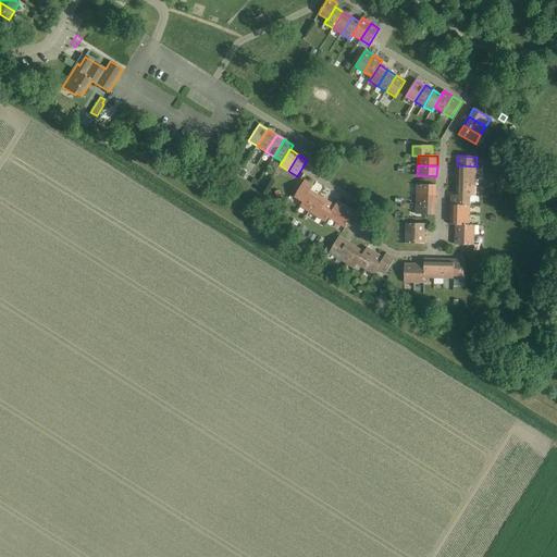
[(477,176),(477,166),(457,165),(457,176),(477,176)]
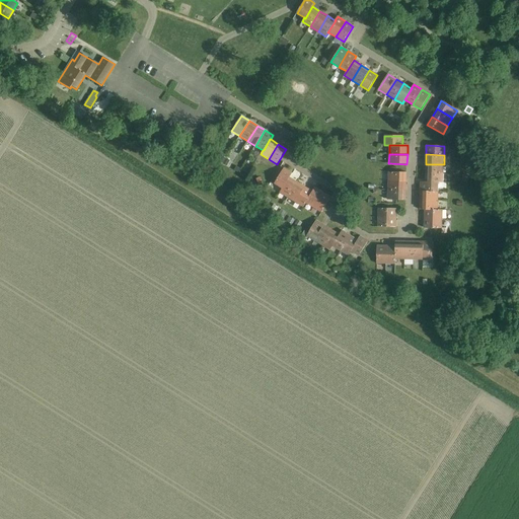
[(443,173),(444,164),(426,164),(425,173),(443,173)]
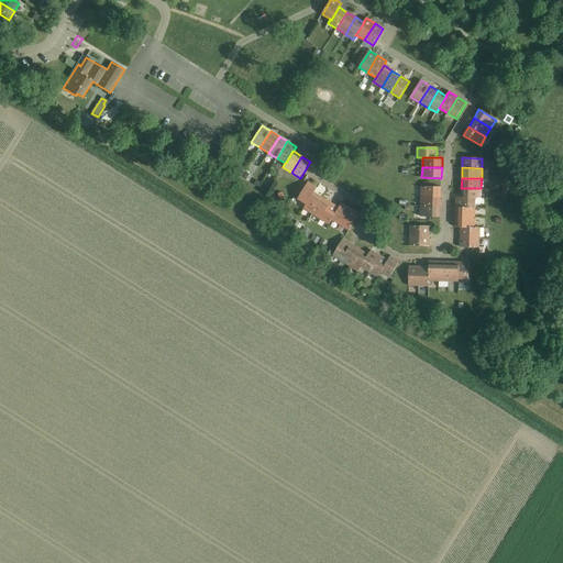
[(313,192),(317,188),(308,183),(298,199),(306,205),(313,192)]
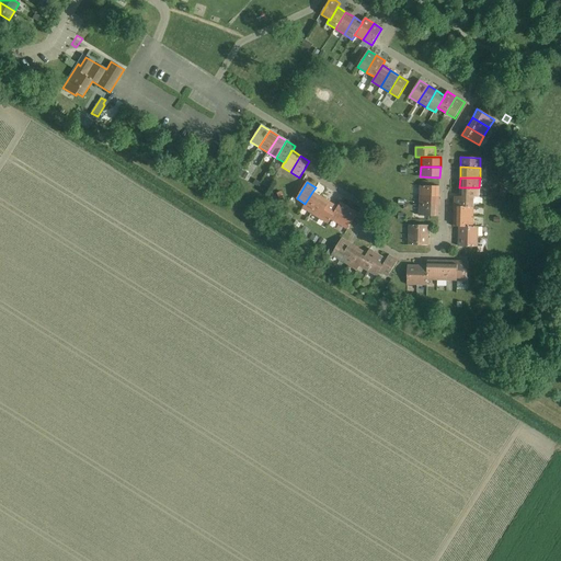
[(420,196),(439,196),(439,186),(420,186),(420,196)]
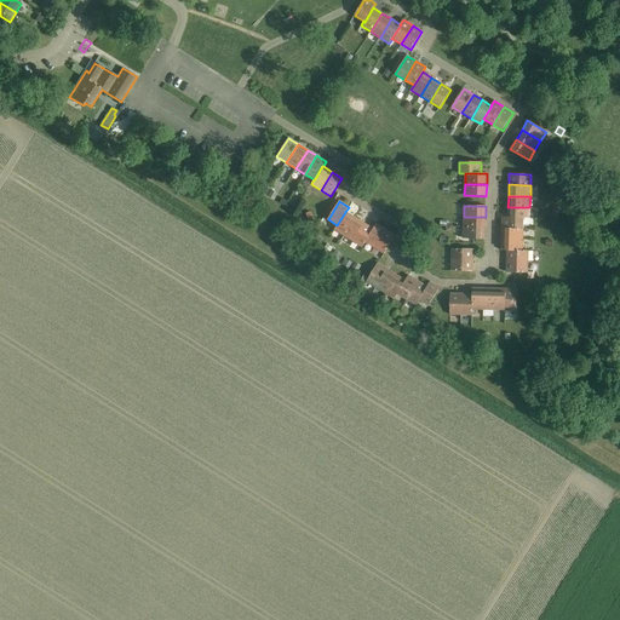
[(529,218),(529,207),(507,207),(507,217),(507,218),(524,218),(529,218)]
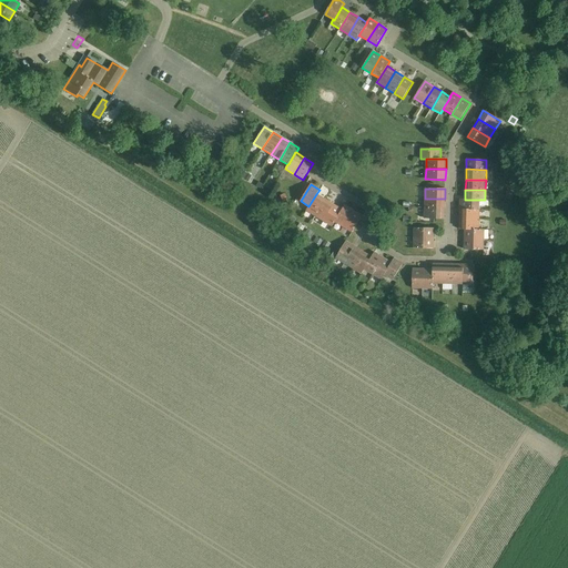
[(325,200),(316,194),(308,206),(306,211),(315,216),(325,200)]
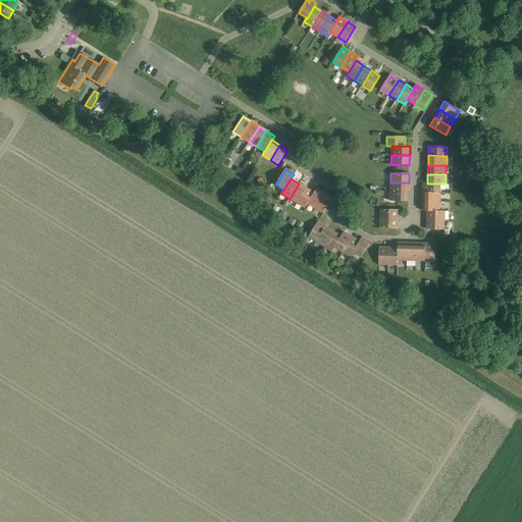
[(409,192),(409,183),(390,183),(390,192),(409,192)]
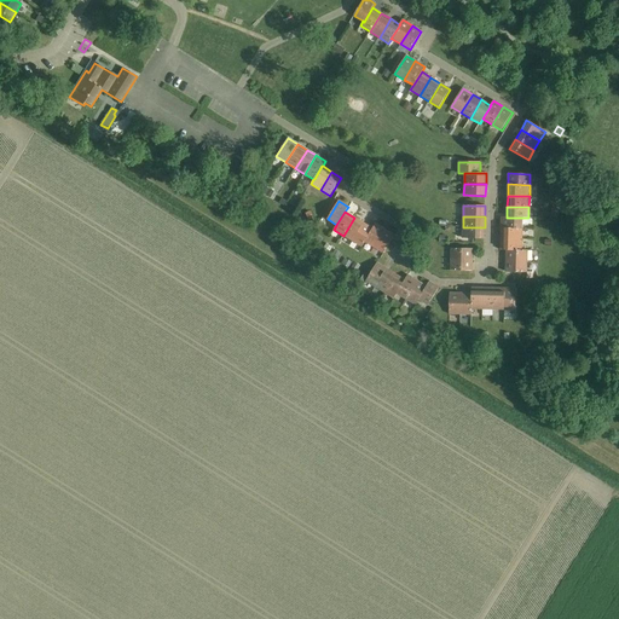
[(507,218),(507,217),(501,217),(501,229),(522,229),(524,218),(507,218)]
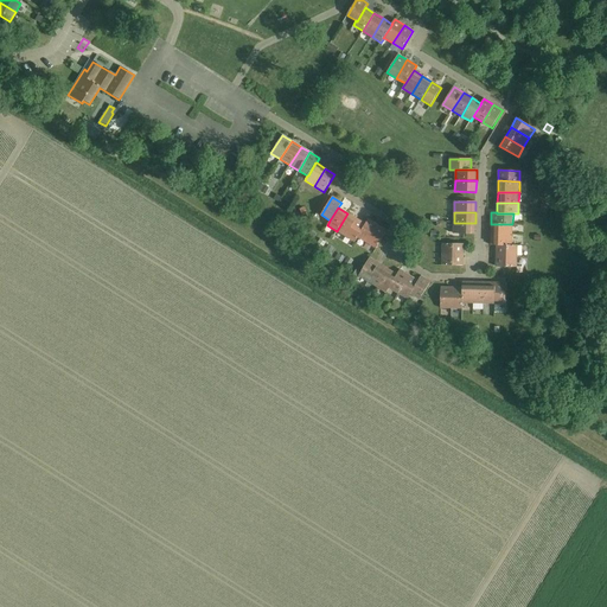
[(345,236),(356,218),(347,213),(337,231),(345,236)]
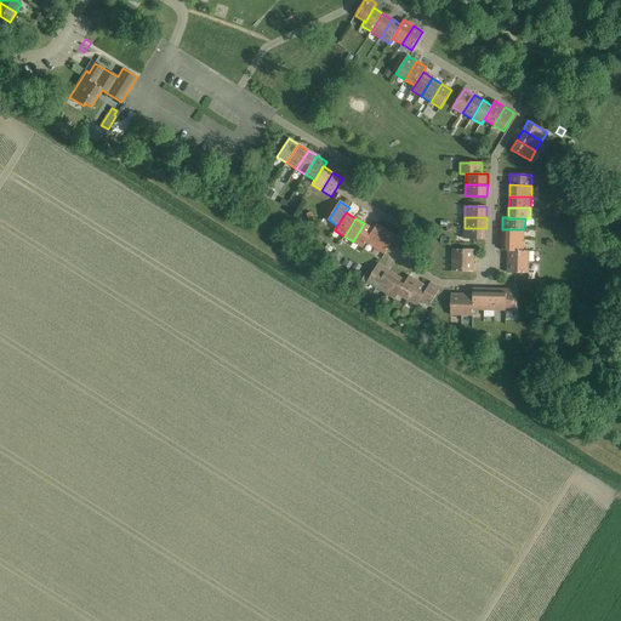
[(374,229),(364,223),(353,241),(363,248),(366,243),(374,229)]
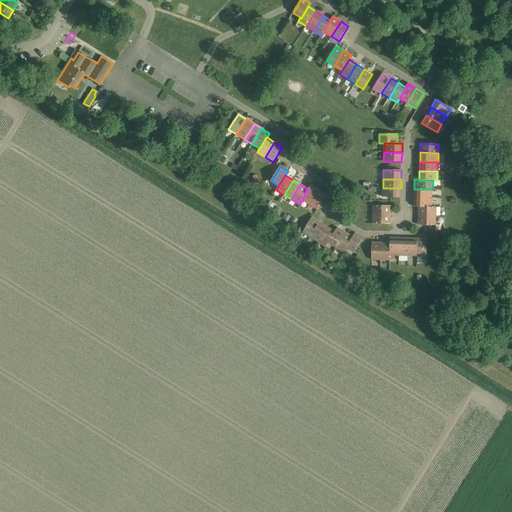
[(309,205),(318,190),(311,185),(308,189),(302,200),(309,205)]
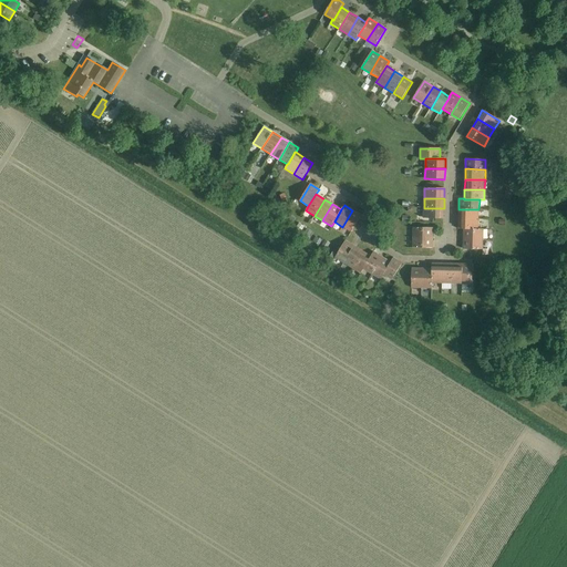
[(443,218),(444,208),(424,208),(423,218),(443,218)]
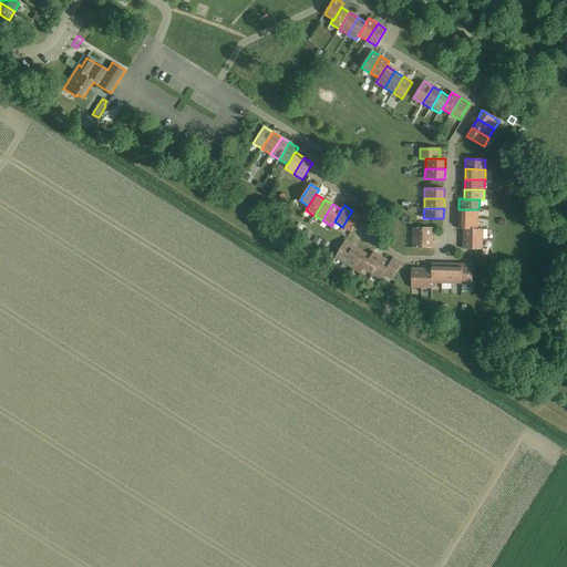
[(478,219),(478,209),(459,209),(459,218),(478,219)]
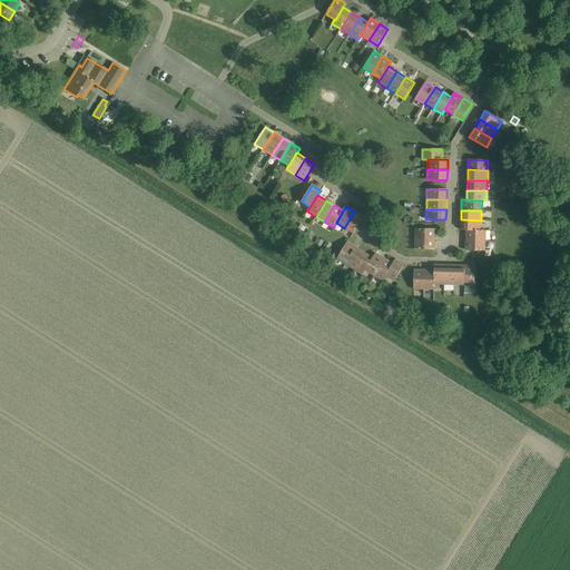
[(354,212),(344,228),(353,233),(363,217),(354,212)]
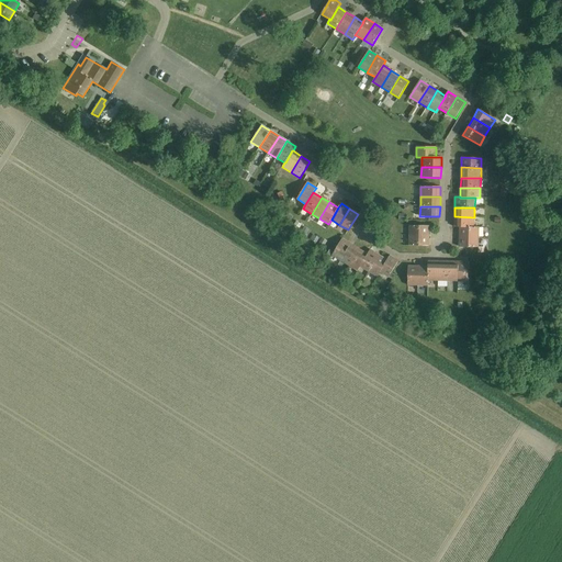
[(474,227),(474,217),(454,216),(454,227),(460,227),(474,227)]
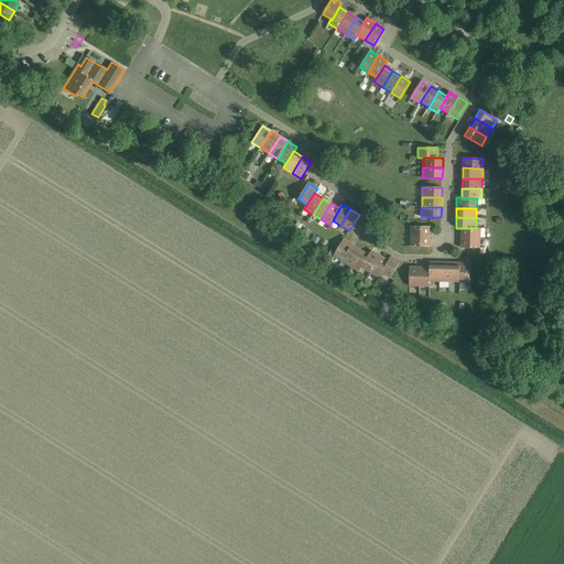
[(411,237),(431,237),(431,227),(411,226),(411,237)]
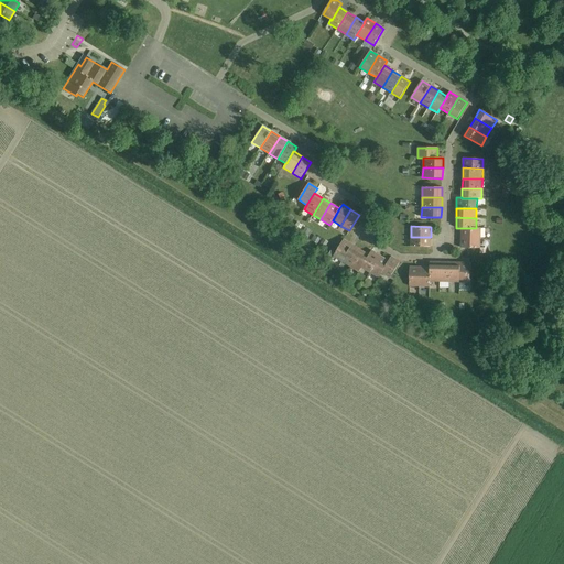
[(481,228),(476,228),(462,228),(461,238),(480,238),(481,228)]
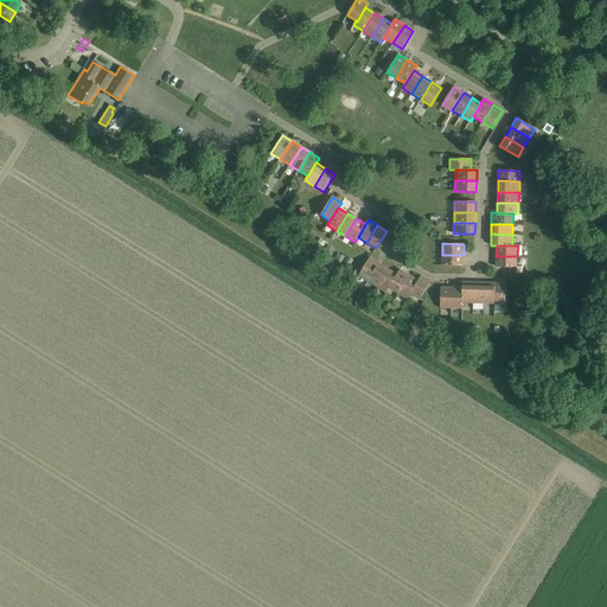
[(464,266),(464,255),(442,255),(442,266),(464,266)]
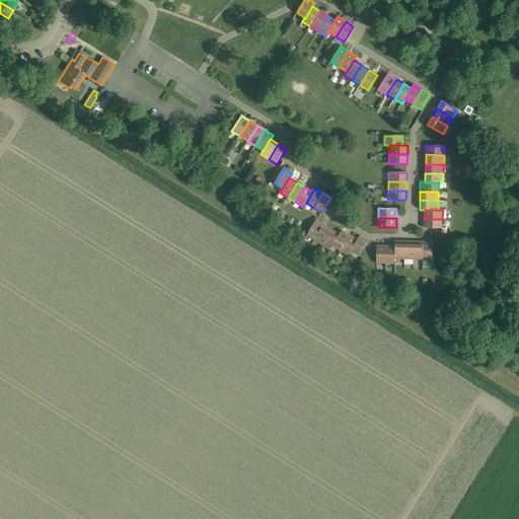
[(442,228),(442,219),(424,219),(424,228),(442,228)]
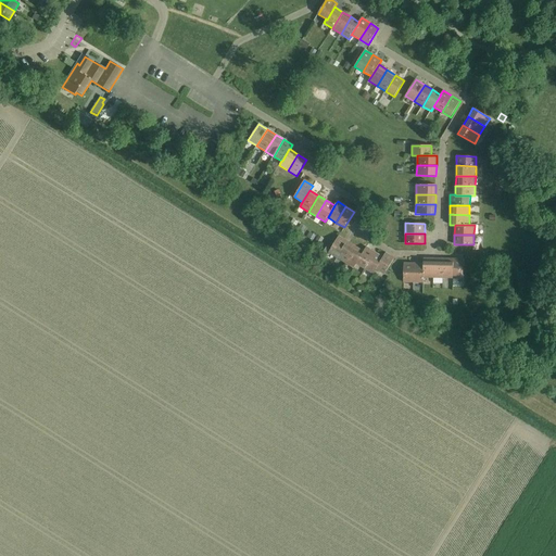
[(338,257),(348,241),(339,236),(329,252),(338,257)]
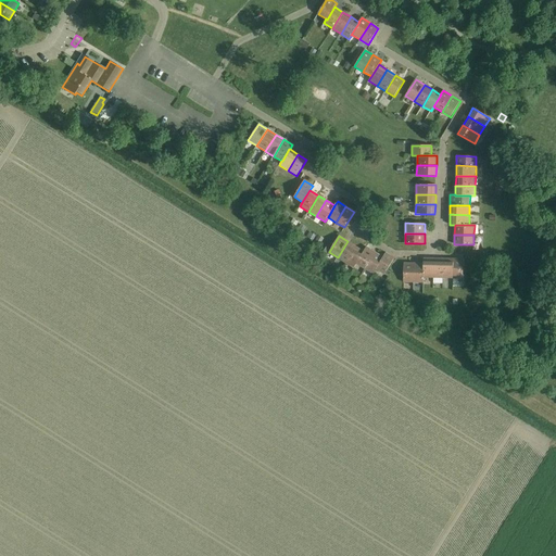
[(345,263),(355,247),(348,241),(338,257),(345,263)]
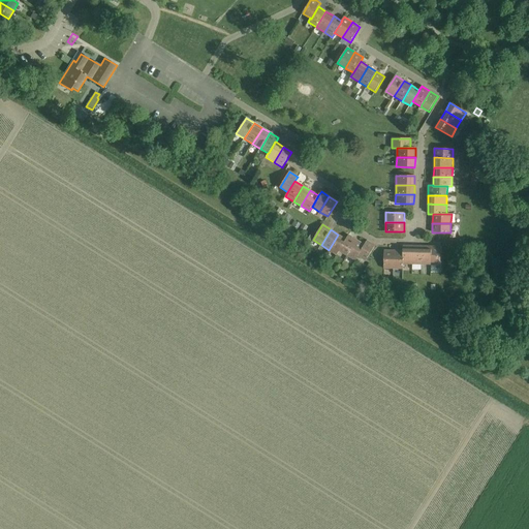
[(337,255),(339,251),(346,240),(338,235),(329,250),(337,255)]
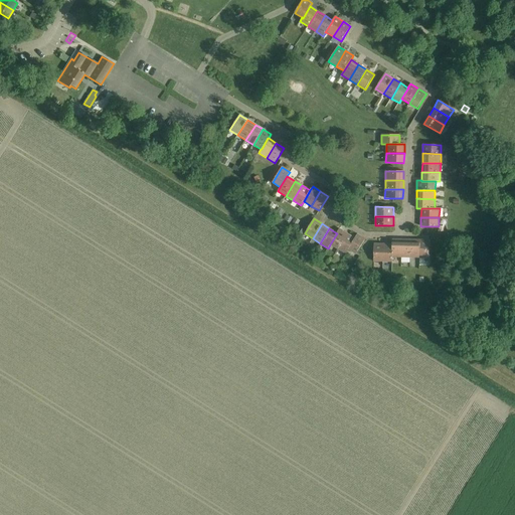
[(338,249),(347,233),(340,228),(337,233),(330,244),(338,249)]
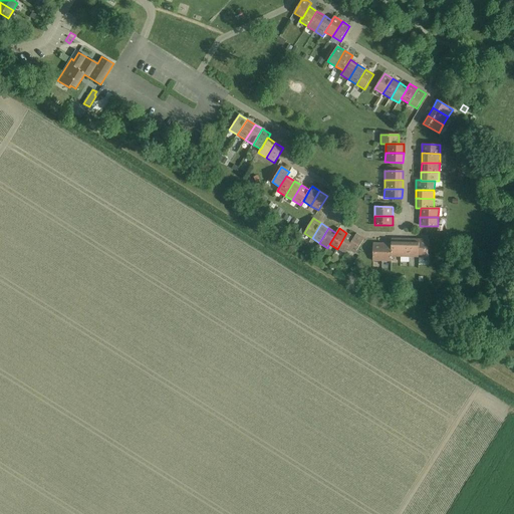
[(354,238),(346,233),(337,249),(345,253),(347,249),(354,238)]
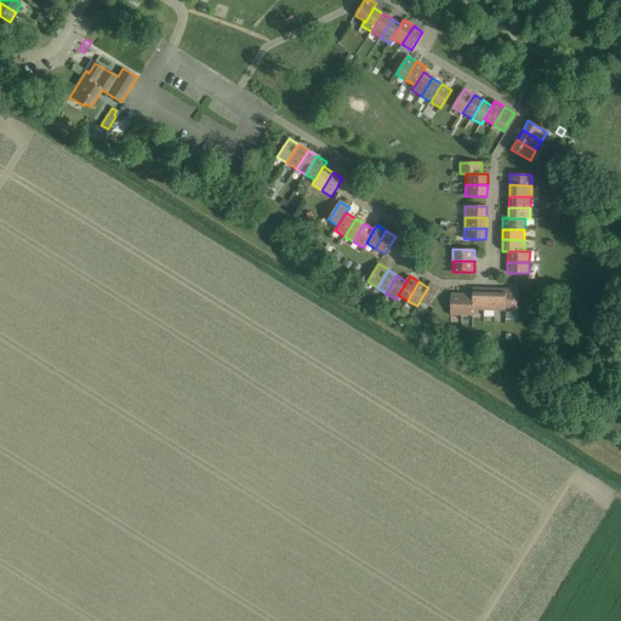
[(420,301),(429,307),(440,289),(431,283),(428,288),(420,301)]
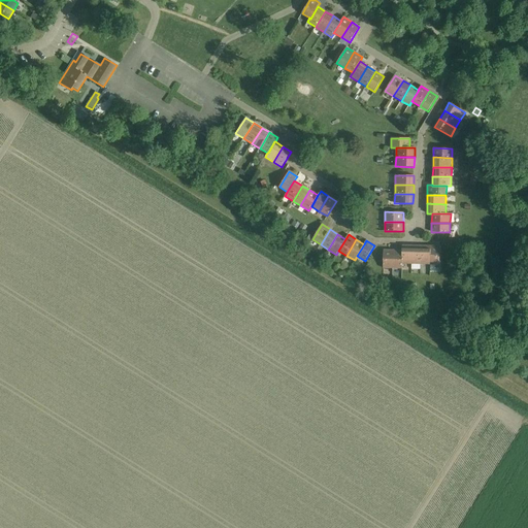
[(411,264),(411,245),(402,245),(402,251),(402,264),(411,264)]
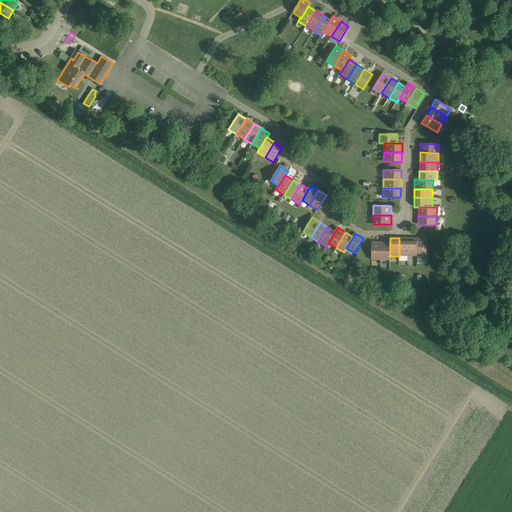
[(408,256),(408,238),(399,238),(399,256),(408,256)]
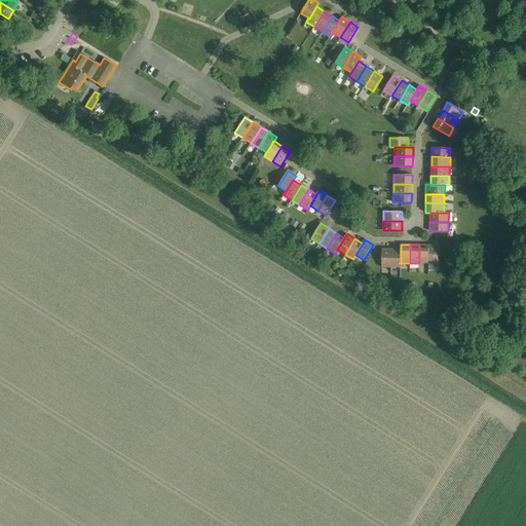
[(428,263),(429,246),(419,245),(419,263),(428,263)]
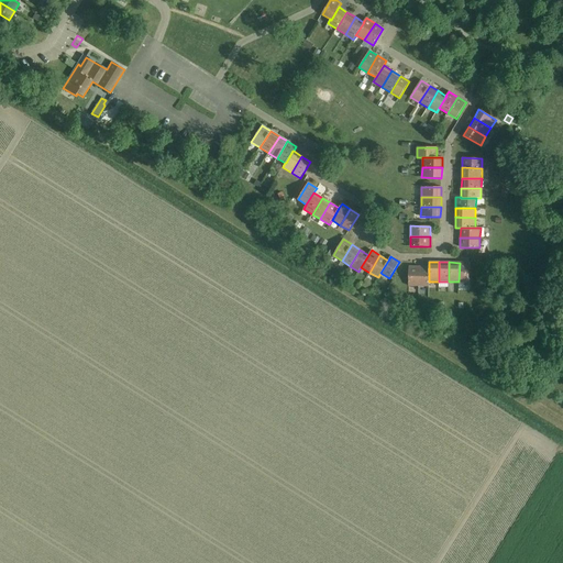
[(460,263),(459,282),(468,282),(470,263),(460,263)]
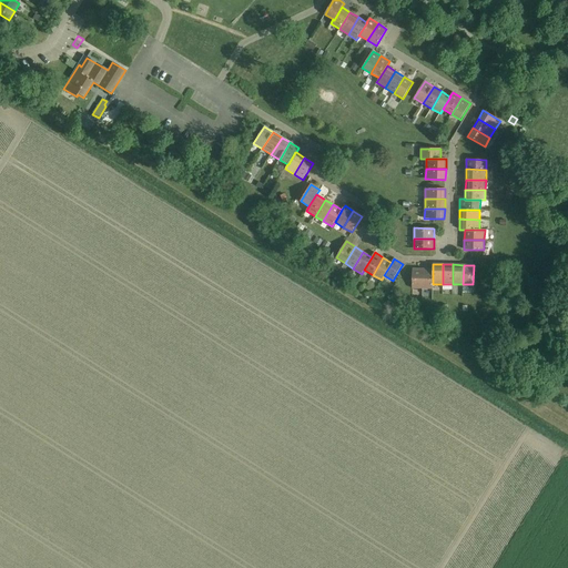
[(423,288),(423,270),(413,270),(413,288),(423,288)]
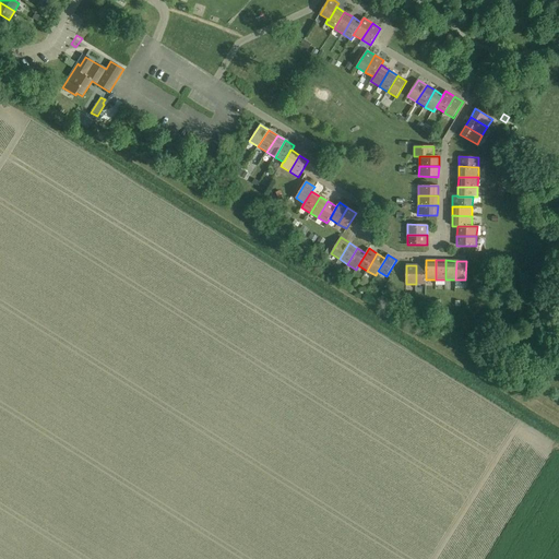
[(426,265),(416,265),(416,284),(426,285),(426,280),(426,265)]
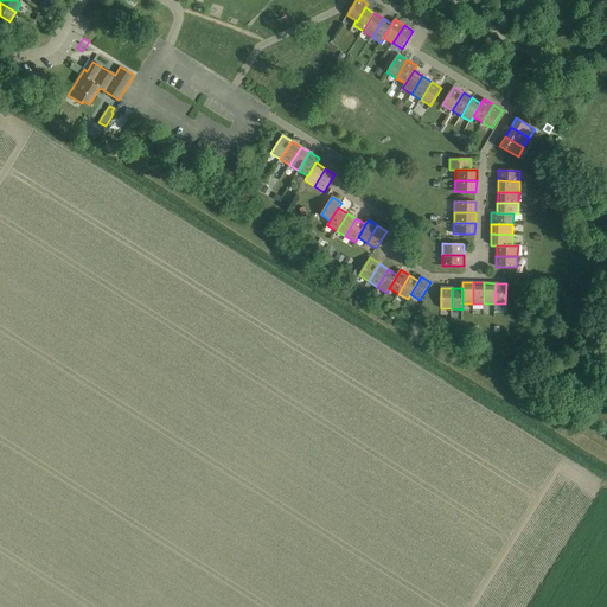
All buildings are outlined.
